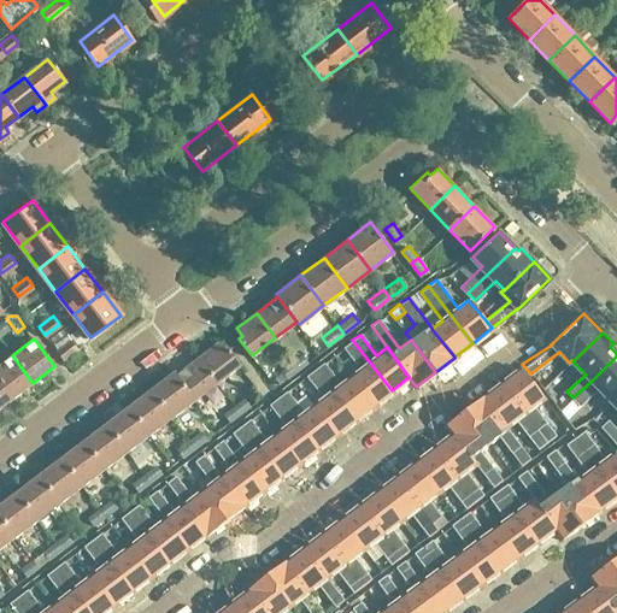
[(64,358),(77,348),(71,339),(57,349),(64,358)]
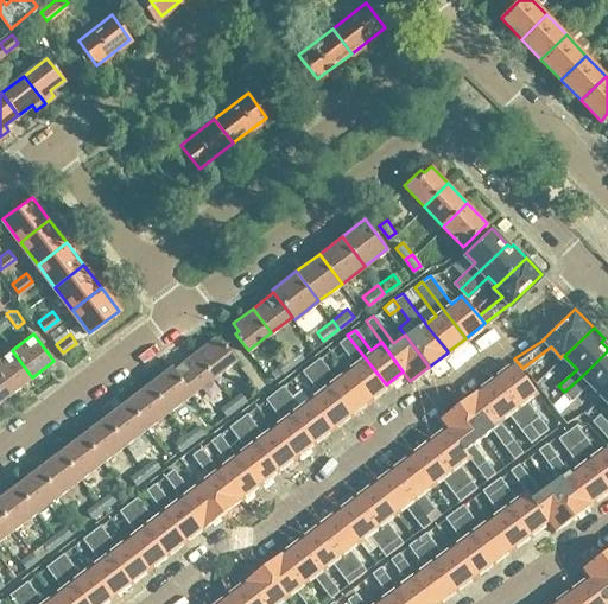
[(386,385),(347,335),(340,342),(355,362),(346,370),(367,399),(386,385)]
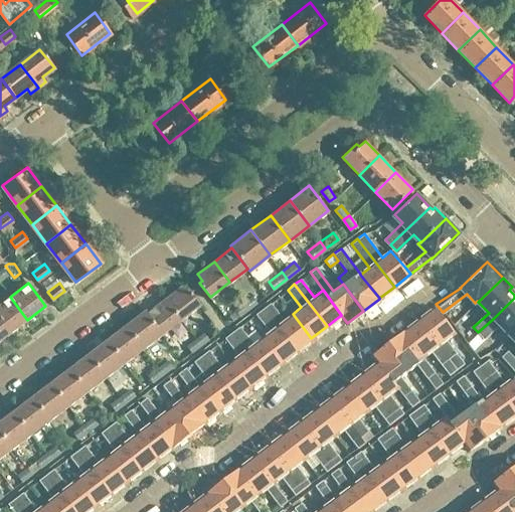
[(200,305),(189,290),(186,293),(181,287),(165,299),(181,320),(200,305)]
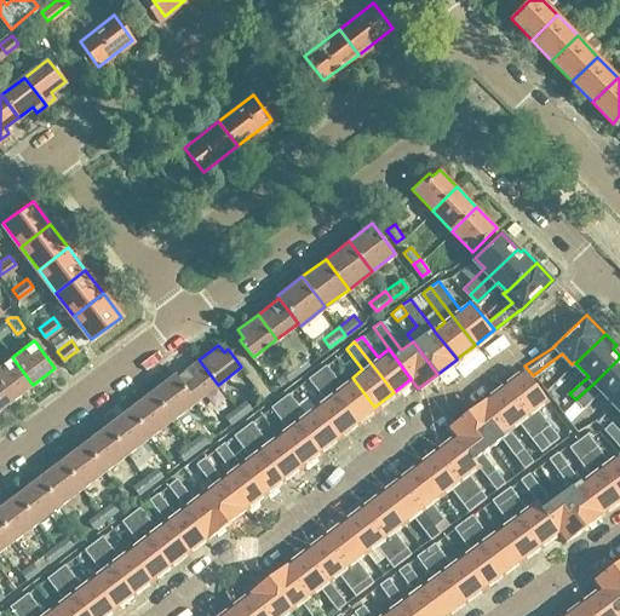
[(299,370),(309,363),(303,355),(293,362),(299,370)]
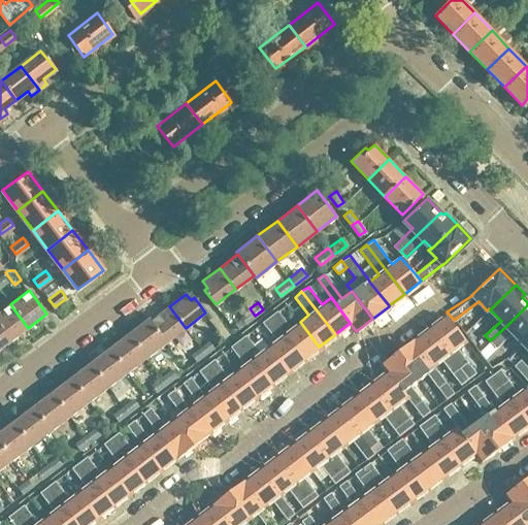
[(28,328),(10,304),(0,312),(0,328),(9,341),(28,328)]
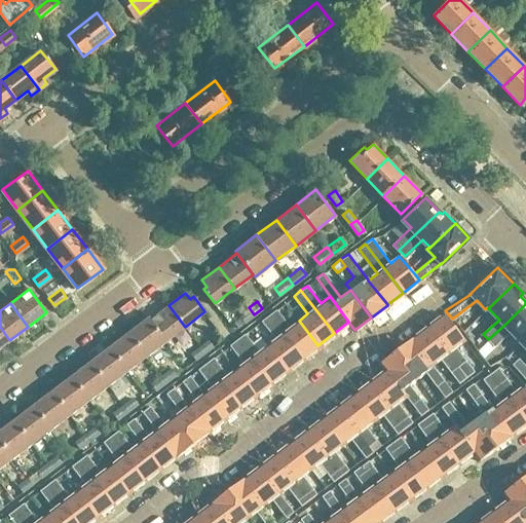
[(521,342),(525,336),(525,304),(504,325),(488,339),(493,345),(510,330),(521,342)]
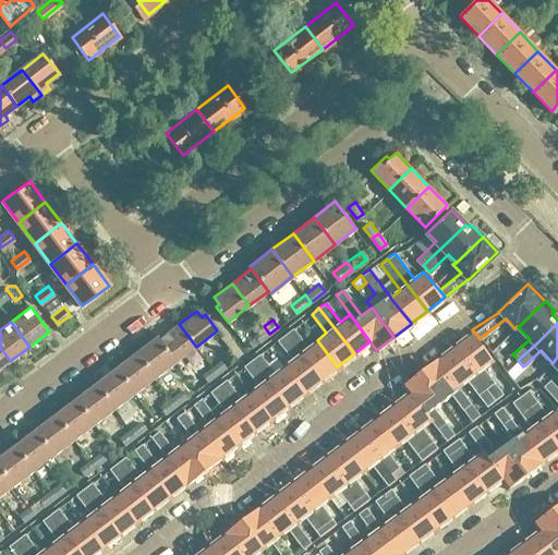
[(196,347),(179,324),(159,339),(157,337),(176,362),(196,347)]
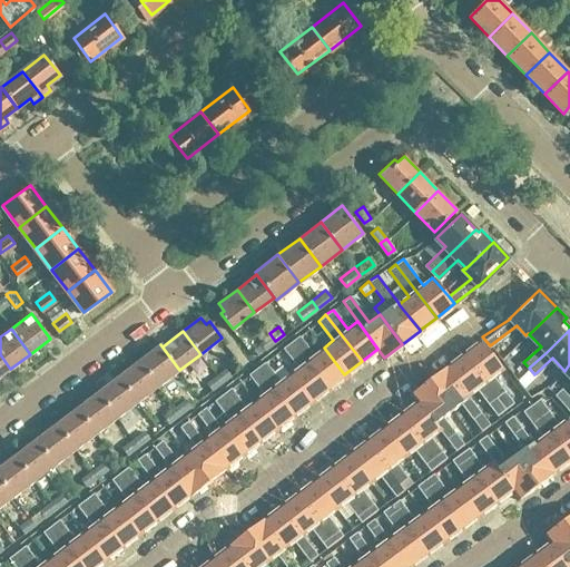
[(275,341),(269,333),(261,340),(262,341),(266,348),(275,341)]
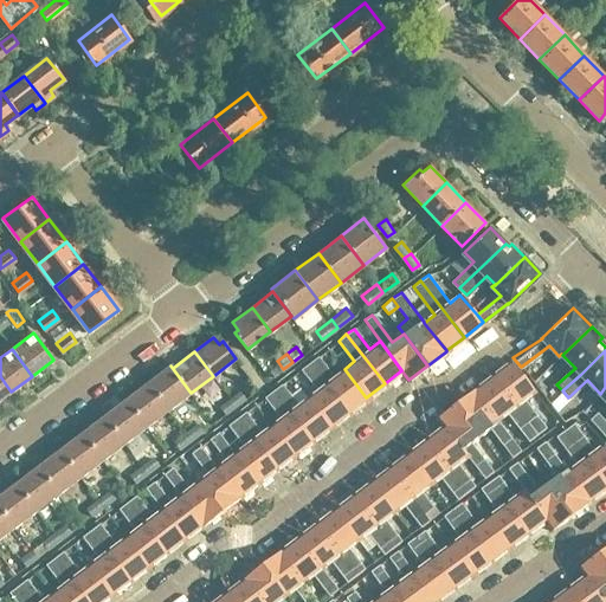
[(366,397),(345,369),(333,377),(317,356),(310,362),(348,412),(366,397)]
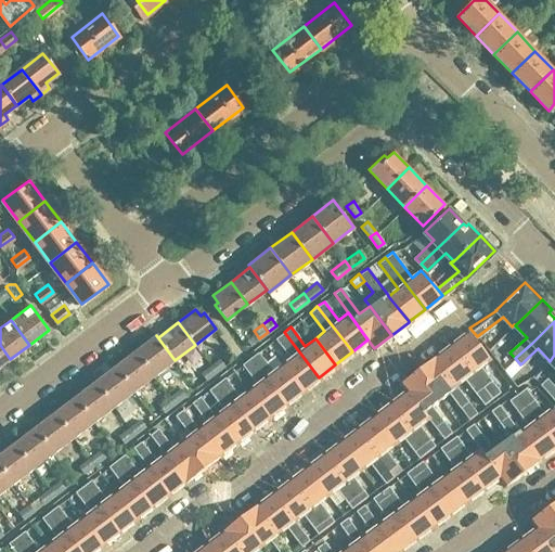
[(474,338),(468,331),(451,344),(483,386),(483,385),(492,397),(501,390),(492,380),(491,380),(479,364),(489,358),(474,338)]
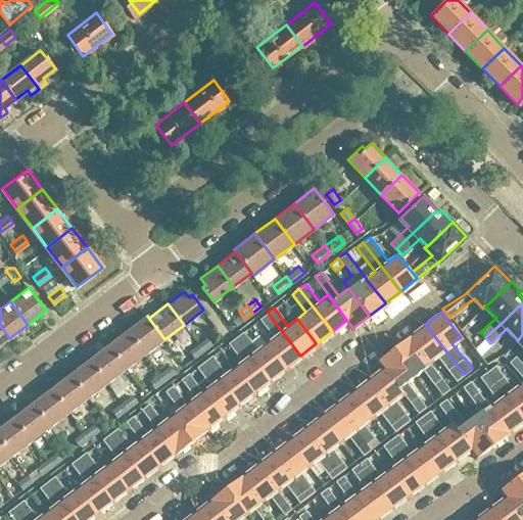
[(240,313),(233,318),(237,324),(244,319),(240,313)]
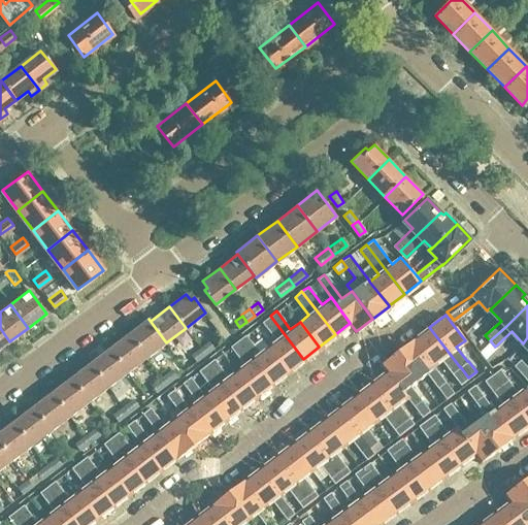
[(303,359),(270,316),(262,321),(276,339),(268,347),(287,371),(303,359)]
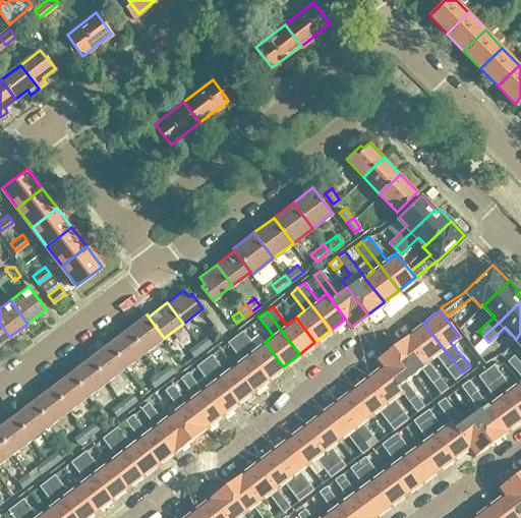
[(164,338),(147,314),(127,330),(145,352),(164,338)]
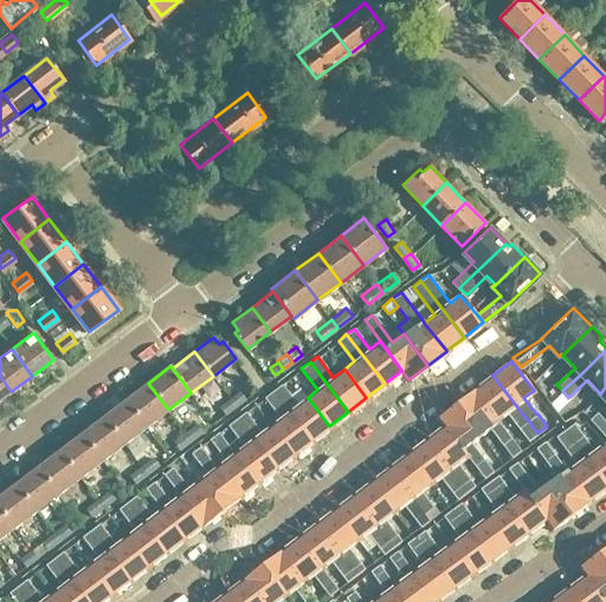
[(528,421),(492,375),(475,388),(474,388),(497,419),(498,418),(508,410),(530,439),(537,433),(528,420),(528,421)]
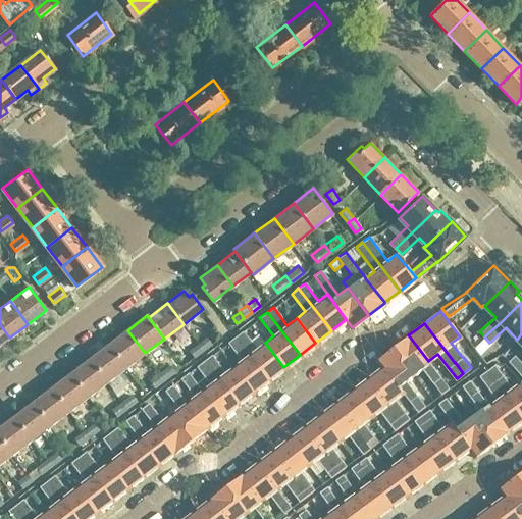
[(0,344),(9,338),(0,324),(0,344)]
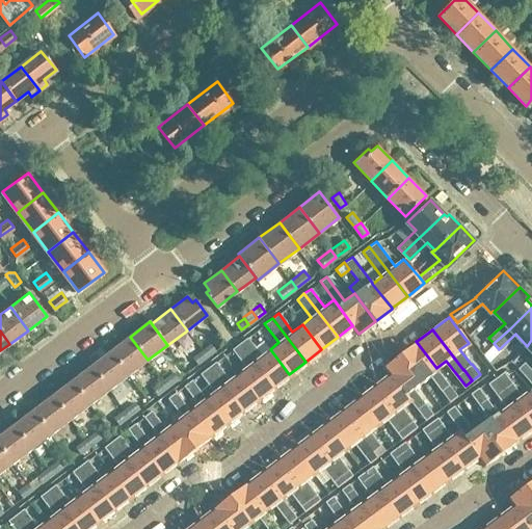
[(289,374),(270,349),(263,354),(248,336),(240,342),(273,387),(289,374)]
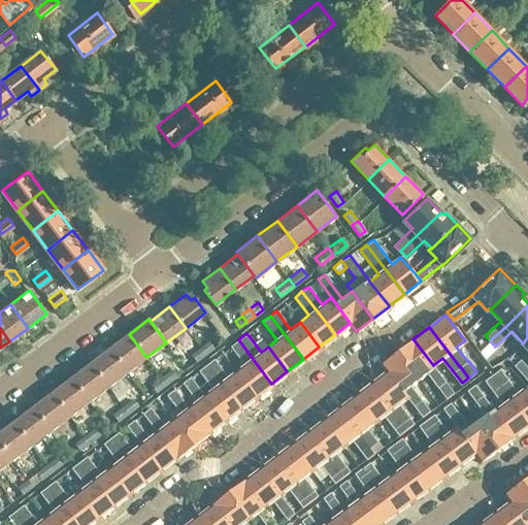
[(146,357),(129,334),(109,349),(127,372),(146,357)]
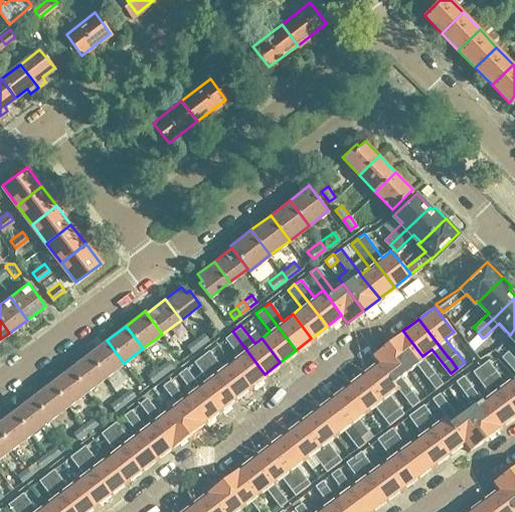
[(422,356),(402,330),(387,342),(408,369),(417,362),(437,386),(444,381),(423,355),(422,356)]
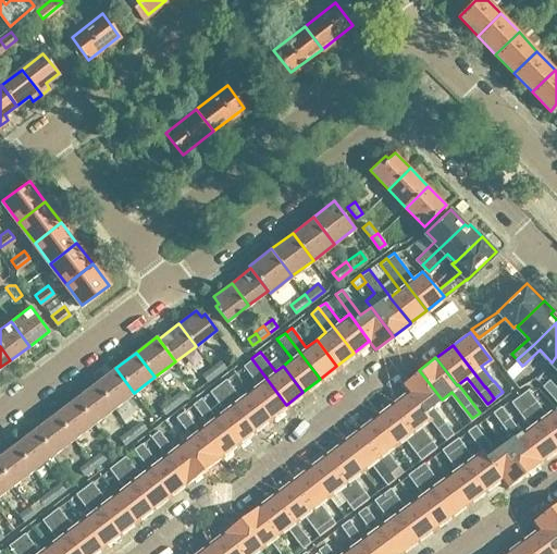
[(286,405),(251,358),(244,365),(258,384),(249,391),(270,417),(286,405)]
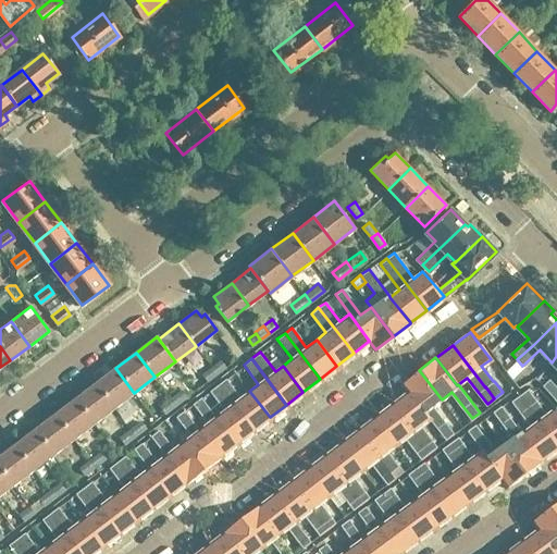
[(217,372),(225,366),(220,359),(211,366),(217,372)]
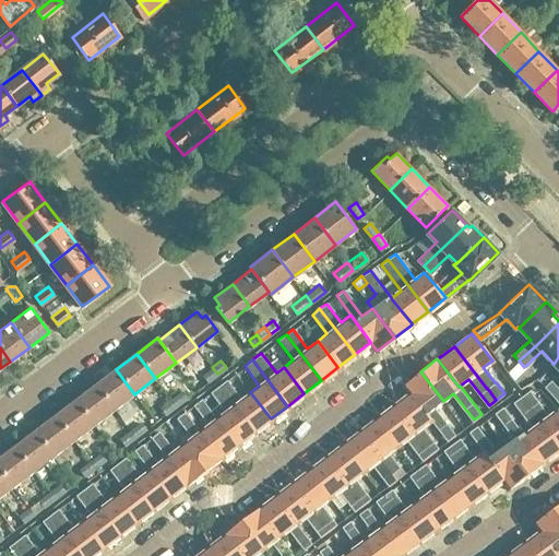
[(209,381),(217,374),(212,367),(203,375),(209,381)]
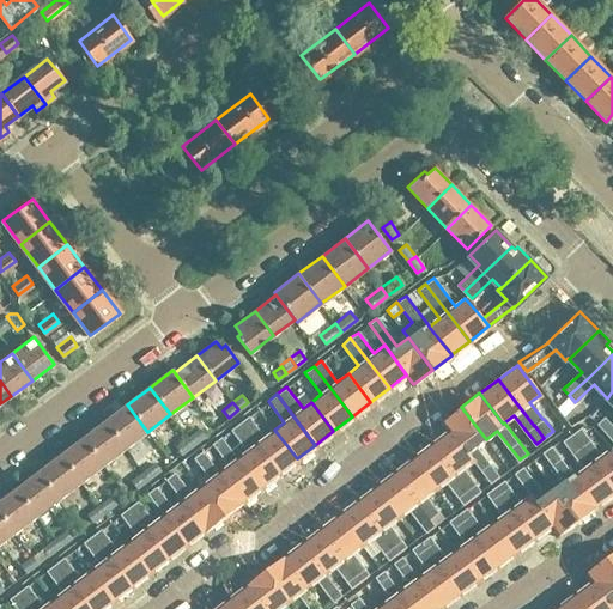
[(147,432),(127,405),(104,421),(125,449),(147,432)]
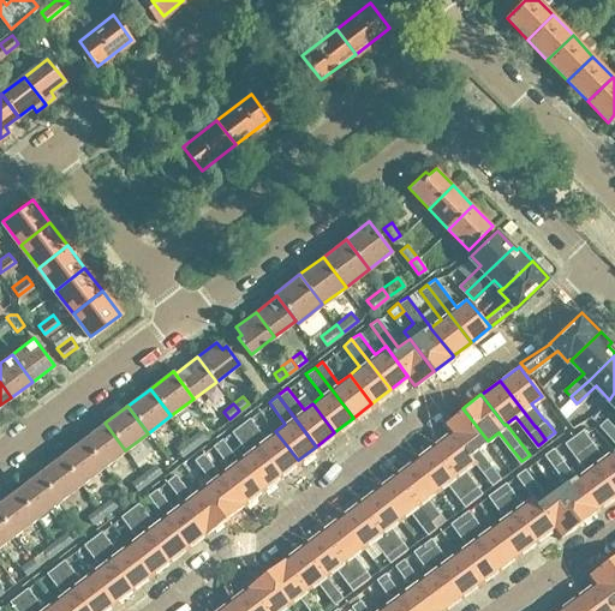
[(488,441),(463,408),(443,423),(451,432),(451,431),(475,462),(475,461),(493,484),(500,478),(477,448),(488,441)]
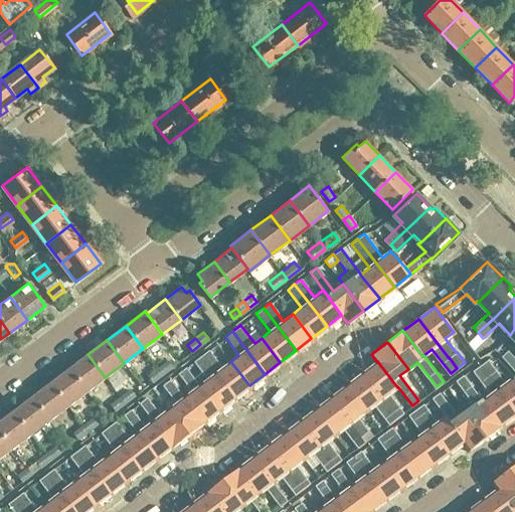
[(249,385),(230,361),(223,367),(209,349),(201,355),(233,397),(249,385)]
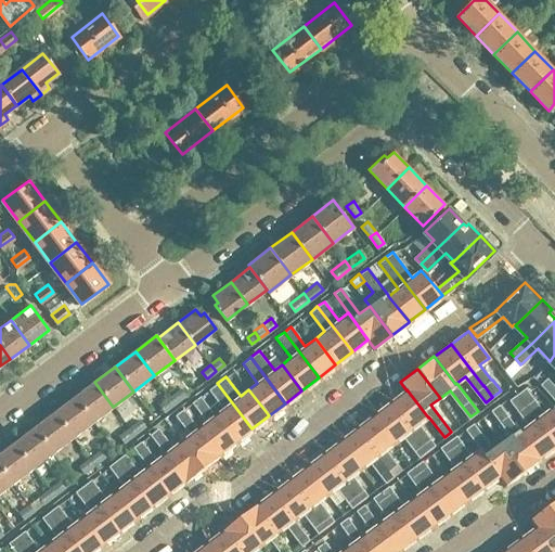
[(554,392),(554,384),(553,382),(547,376),(541,383),(552,395),(554,392)]
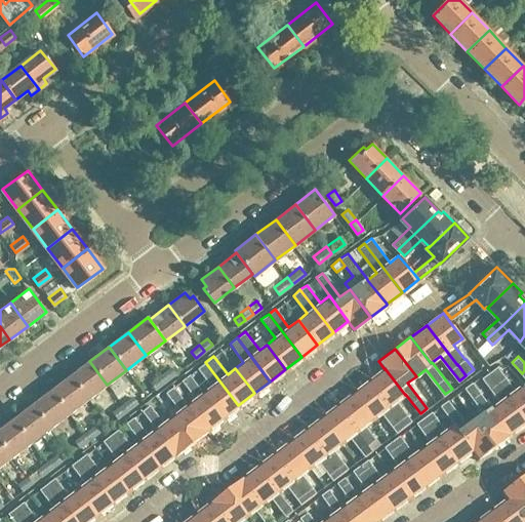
[(107,385),(89,361),(70,376),(87,399),(107,385)]
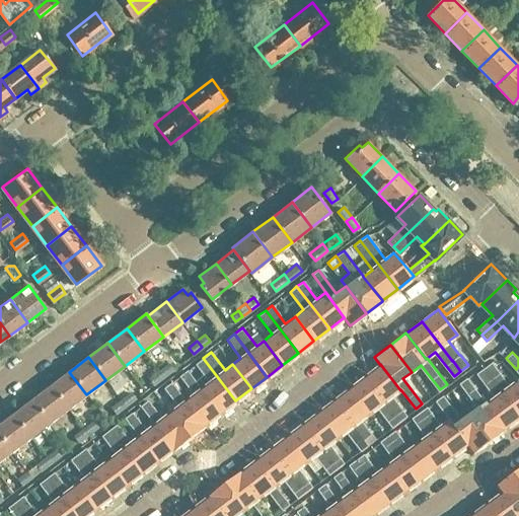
[(235,400),(203,358),(196,364),(210,382),(201,388),(220,413),(235,400)]
